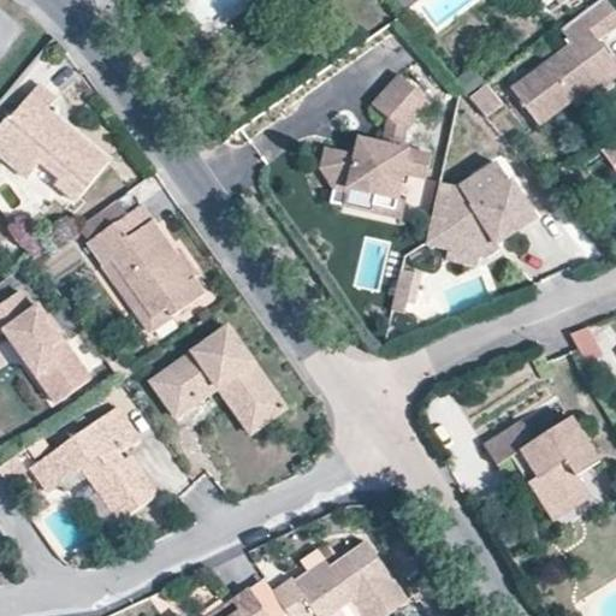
[(600,82),(592,71),(610,58),(599,42),(615,29),(615,13),(605,0),(598,0),(561,29),(572,43),(511,89),(540,128),(574,102),(600,82)]
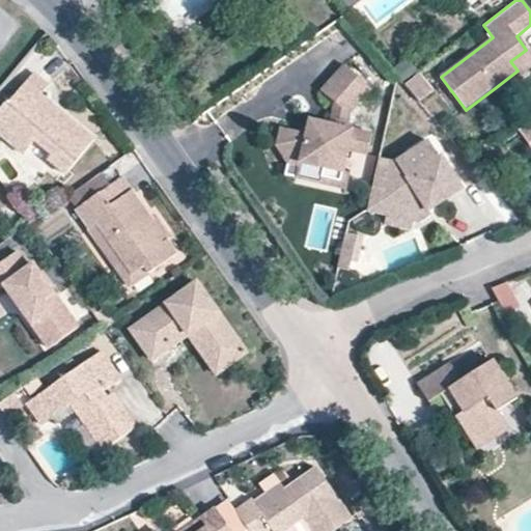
[(530,68),(530,56),(526,50),(510,61),(518,71),(495,88),(499,92),(530,68)]
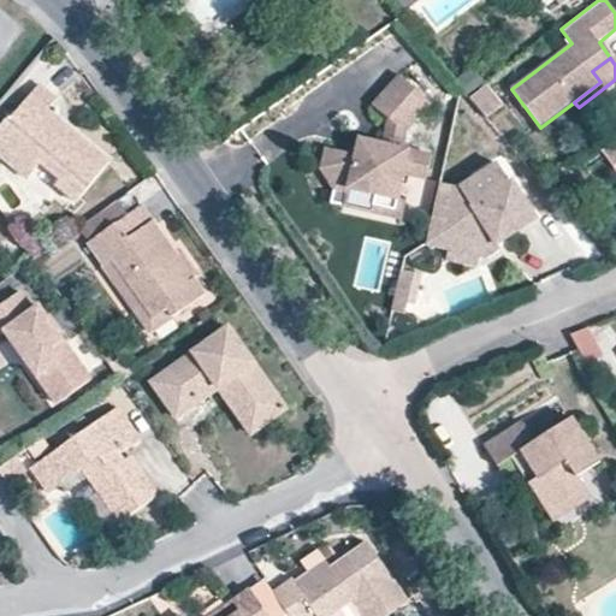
[(430,106),(398,76),(374,105),(386,117),(380,143),(360,138),(356,157),(326,149),(321,169),(333,190),(345,193),(347,190),(398,202),(404,175),(425,178),(430,155),(406,150),(410,128),(430,106)]
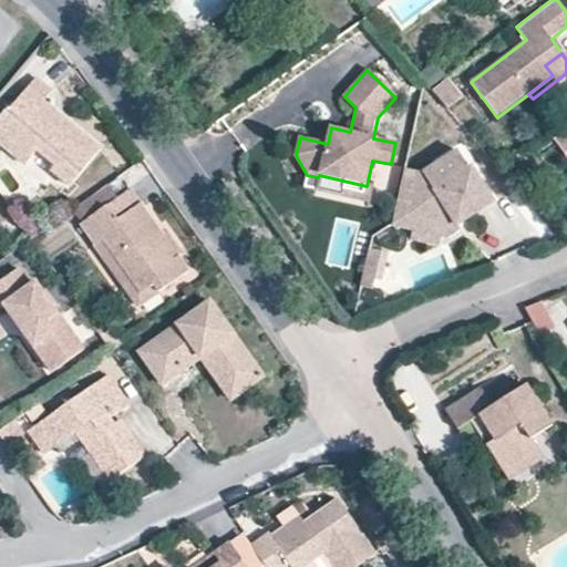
[(52,92),(35,78),(10,110),(8,107),(0,116),(0,142),(27,164),(39,152),(57,165),(52,171),(71,187),(101,148),(43,102),(52,92)]
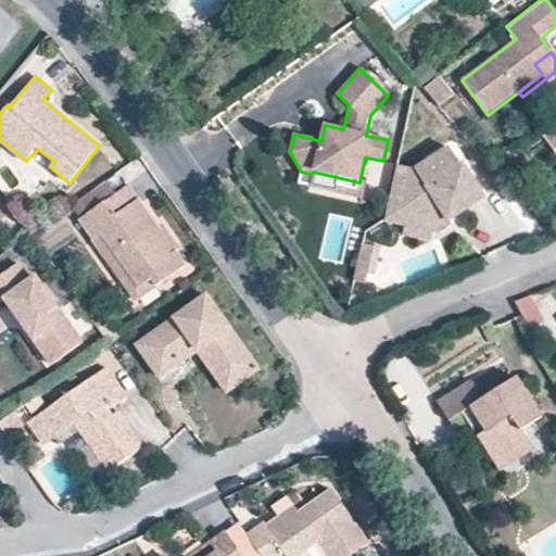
[(438,81),(422,92),(433,109),(449,98),(438,81)]
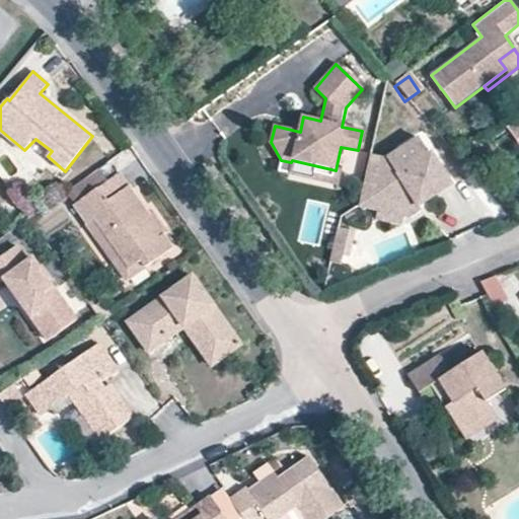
[(387,159),(370,155),(360,205),(380,210),(381,202),(397,206),(403,215),(413,217),(423,210),(420,206),(416,199),(423,195),(427,201),(453,186),(434,153),(432,154),(421,137),(387,159)]
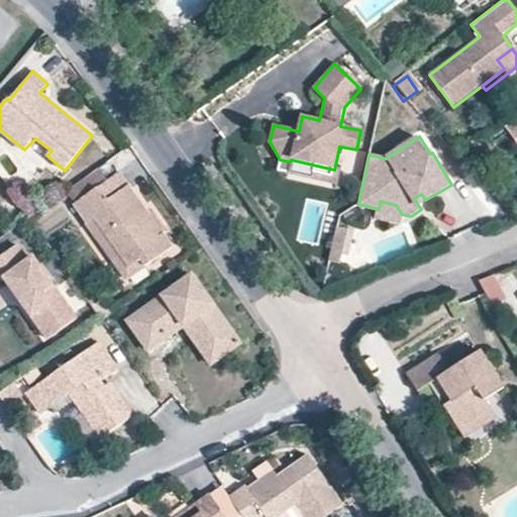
[(334,170),(291,160),(290,162),(287,175),(338,186),(341,171),(334,170)]
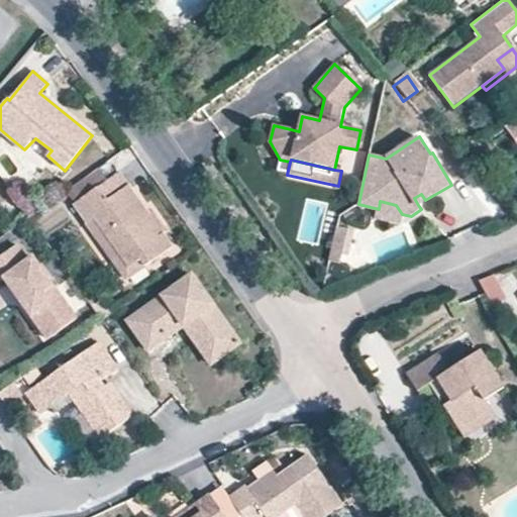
[(174,247),(121,172),(73,205),(88,224),(94,220),(128,268),(139,260),(144,268),(174,247)]
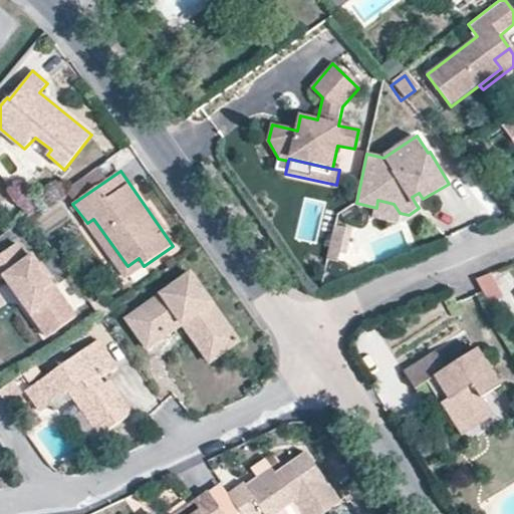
[(416,204),(423,199),(419,193),(412,197),(416,204)]
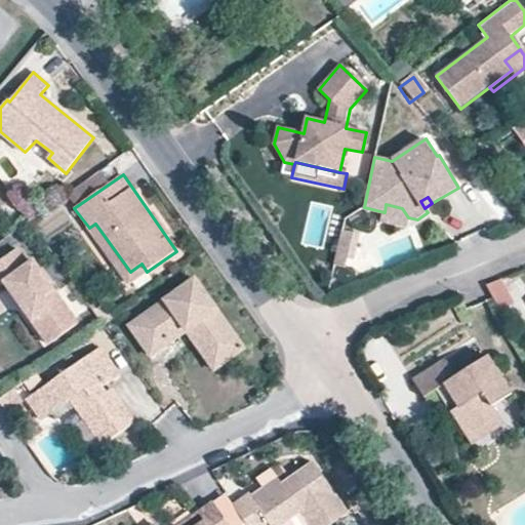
[(402,208),(386,204),(385,212),(382,221),(407,227),(408,217),(402,208)]
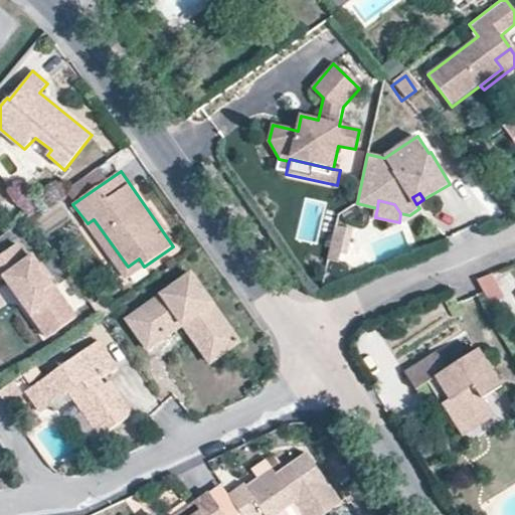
[(127,280),(144,267),(139,259),(128,267),(94,219),(88,223),(127,280)]
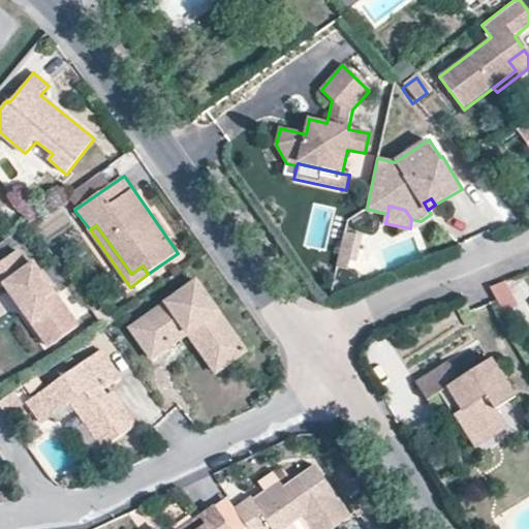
[(362,237),(345,232),(342,247),(353,249),(359,251),(362,237)]
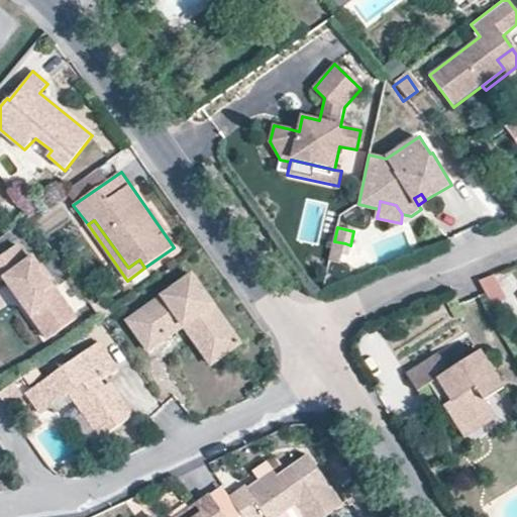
[(334,241),(332,251),(343,253),(345,243),(334,241)]
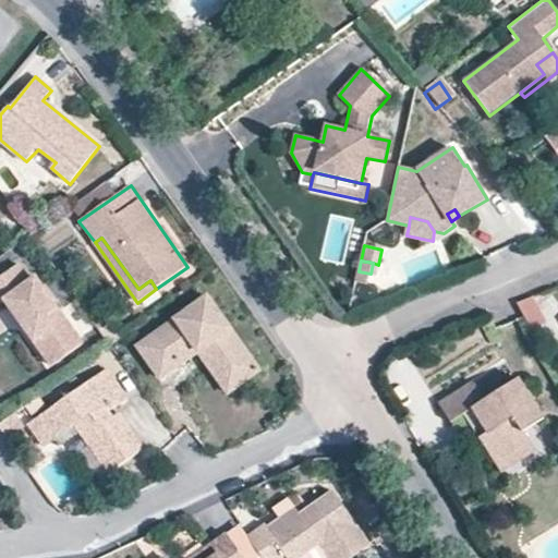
[(62,360),(83,344),(35,276),(31,279),(19,264),(0,277),(0,304),(4,301),(35,344),(46,337),(62,360)]
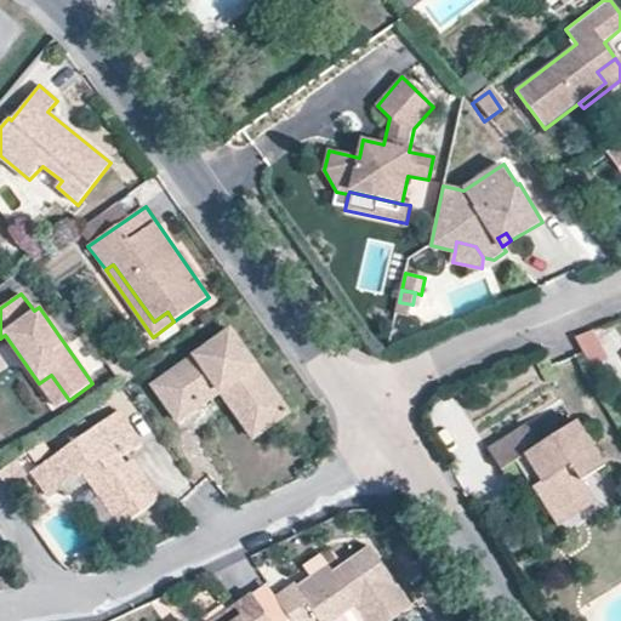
[(591,330),(573,336),(592,366),(608,357),(591,330)]
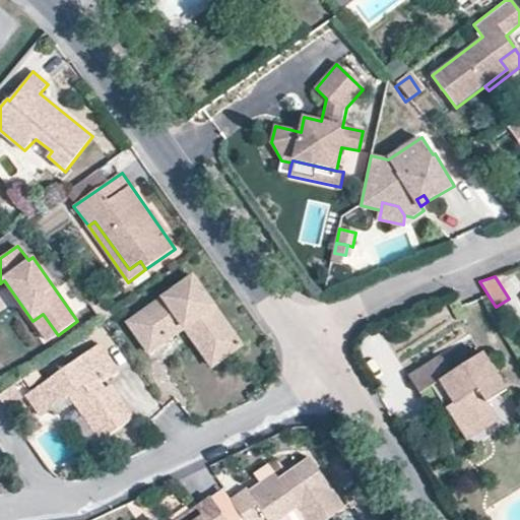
[(242,346),(193,277),(129,322),(151,352),(185,329),(212,368),(242,346)]
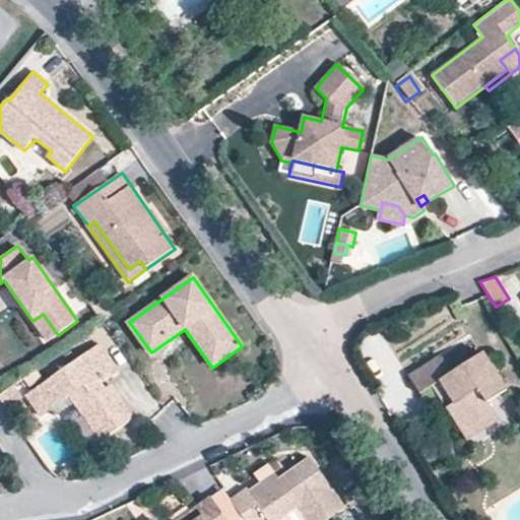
[(58,335),(43,314),(33,321),(48,342),(58,335)]
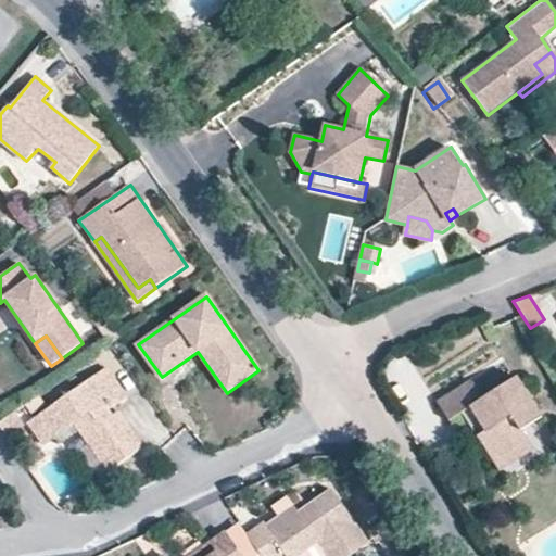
[(105,368),(28,421),(37,436),(43,430),(51,441),(75,425),(80,431),(88,426),(116,467),(140,451),(141,442),(118,411),(113,415),(110,411),(127,399),(105,368)]
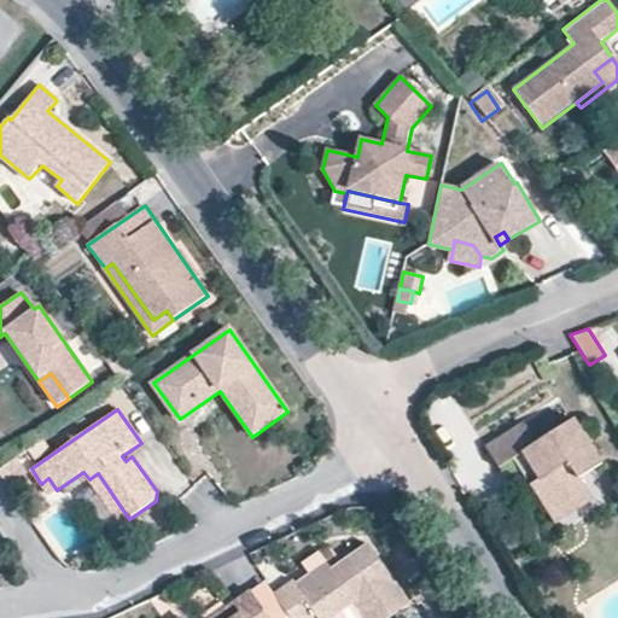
[(602,465),(572,420),(537,443),(524,424),(487,448),(499,470),(514,460),(548,513),(586,488),(581,479),(602,465)]
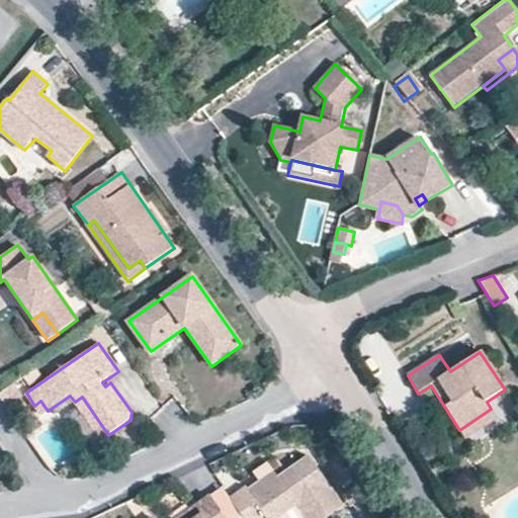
[(82,397),(75,402),(101,440),(108,435),(82,397)]
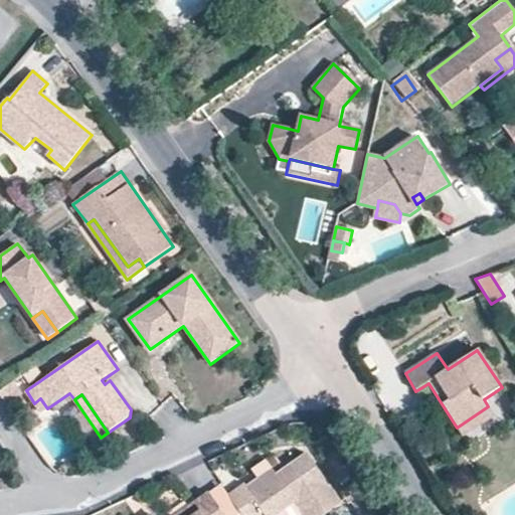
[(40,398),(34,403),(41,412),(47,408),(40,398)]
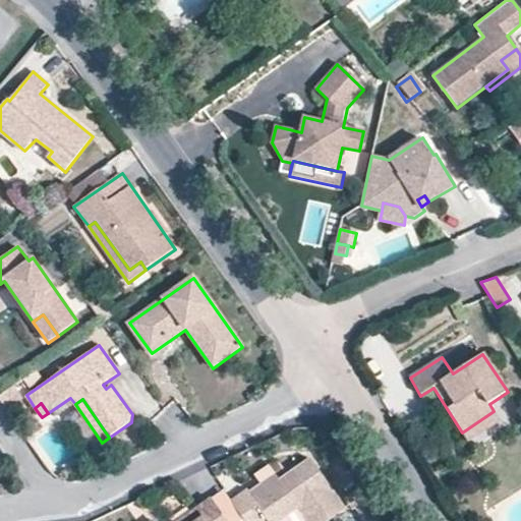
[(501,422),(494,411),(462,432),(469,444),(501,422)]
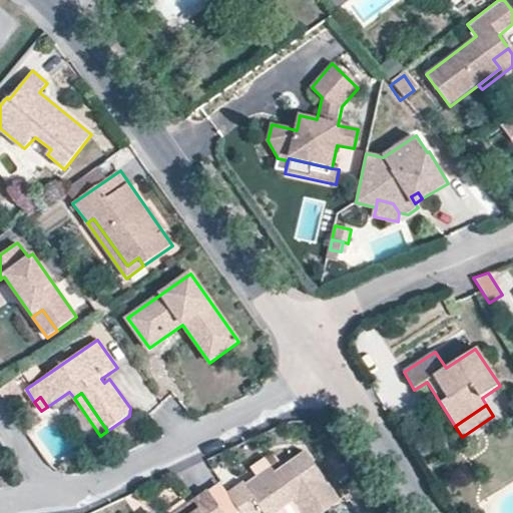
[(277,512),(294,502),(298,507),(301,505),(306,512),(322,512),(340,501),(307,452),(276,473),(272,467),(258,477),(246,485),(244,482),(227,494),(240,512),(277,512)]
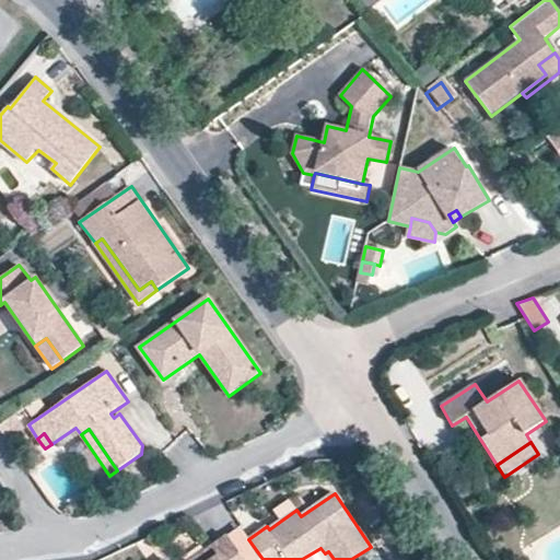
[(296,510),(290,499),(273,510),(281,521),(296,510)]
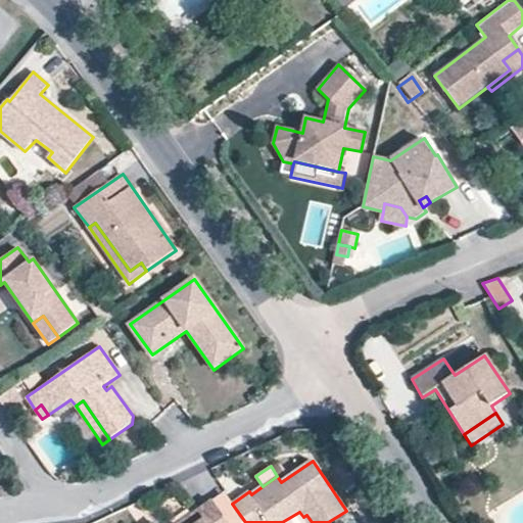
[(362,522),(375,522),(383,518),(366,490),(348,501),(362,522)]
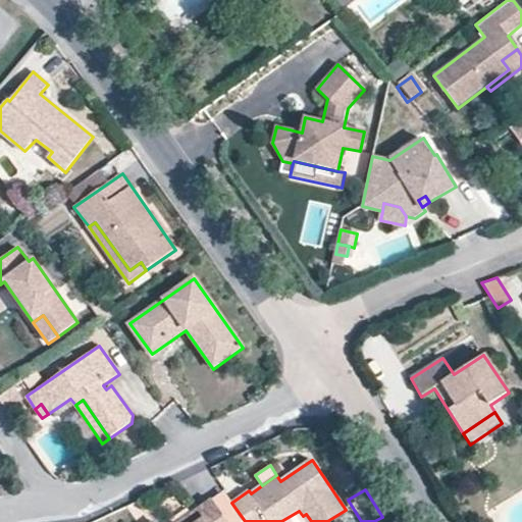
[(226,521),(211,499),(175,521),(226,521)]
